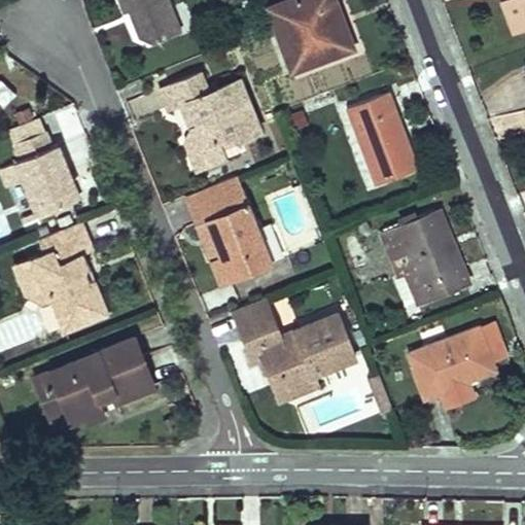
[(182,33),(169,0),(120,0),(126,13),(131,11),(141,36),(156,43),(182,33)]
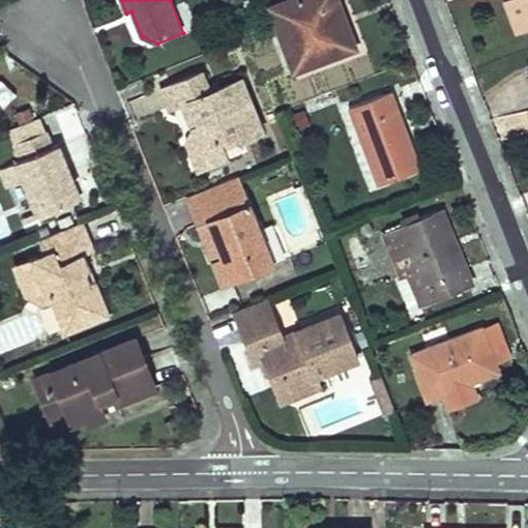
[(296,72),(352,51),(342,22),(346,21),(338,0),(295,0),(271,9),(296,72)]
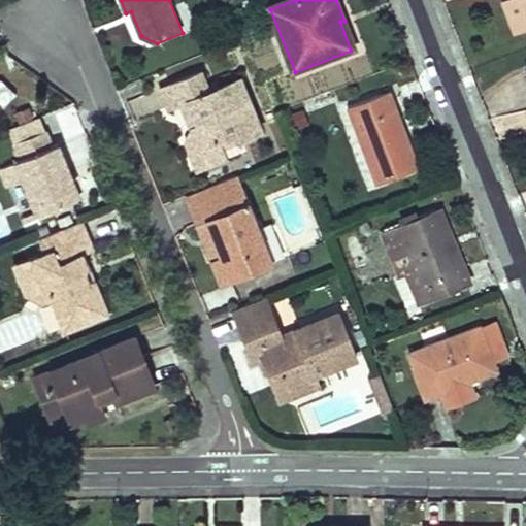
[(525,11),(521,0),(515,0),(506,3),(517,32),(525,28),(525,11)]
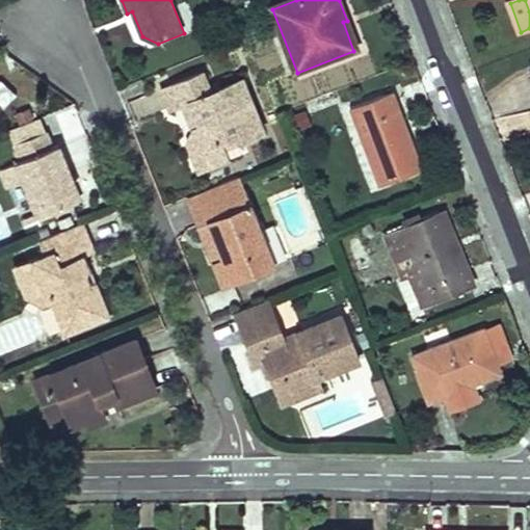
[(347,21),(343,22),(353,51),(358,49),(347,21)]
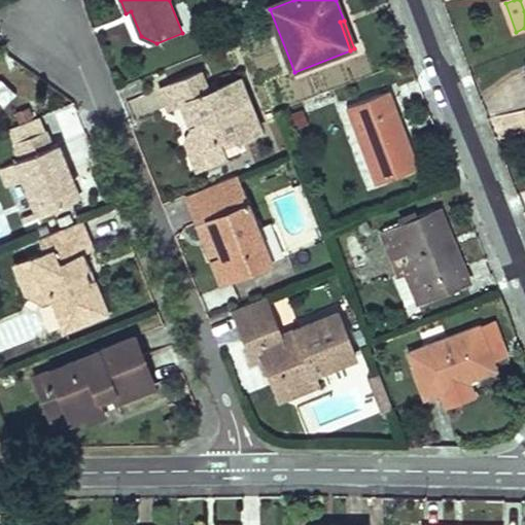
[(242,79),(210,92),(203,73),(162,90),(170,110),(188,102),(198,126),(193,128),(186,142),(198,171),(244,152),(240,141),(264,132),(242,79)]
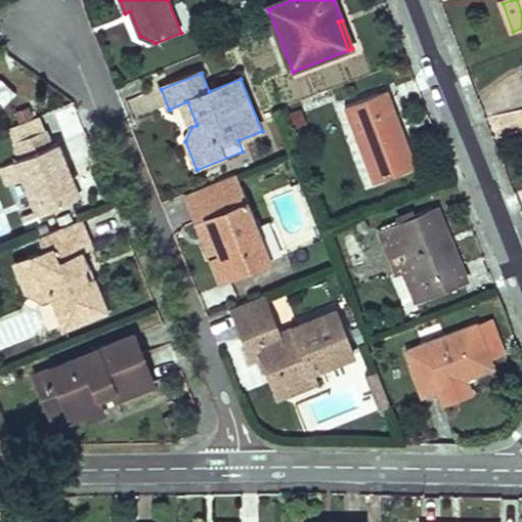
[(376,184),(417,169),(401,128),(388,92),(346,107),(376,184)]
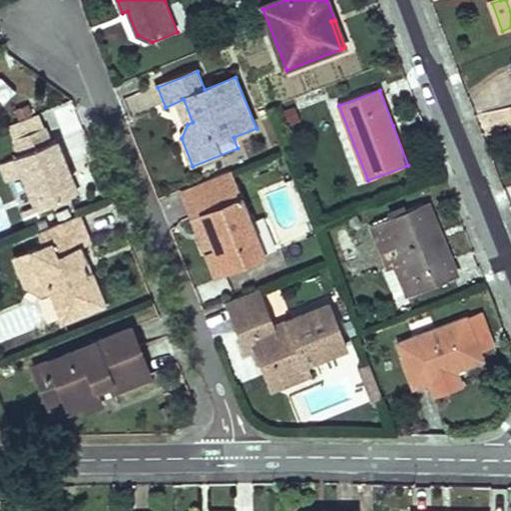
[(37,211),(79,194),(71,177),(67,179),(63,170),(68,168),(56,140),(51,142),(45,127),(14,140),(20,154),(15,157),(37,211)]
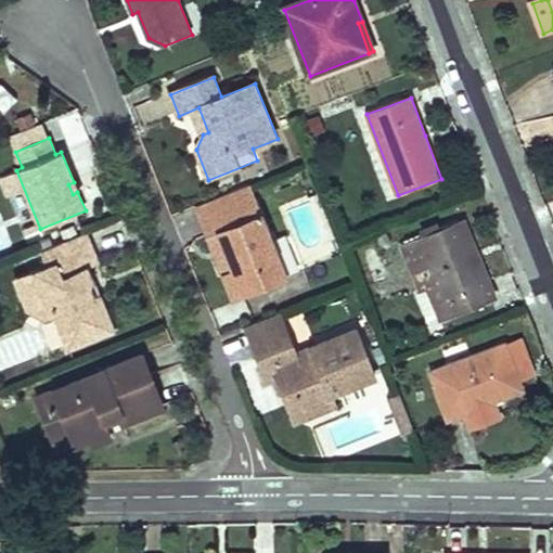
[(215,233),(209,235),(216,253),(221,251),(224,258),(220,262),(226,277),(235,272),(245,295),(286,278),(249,185),(203,204),(209,221),(215,233)]
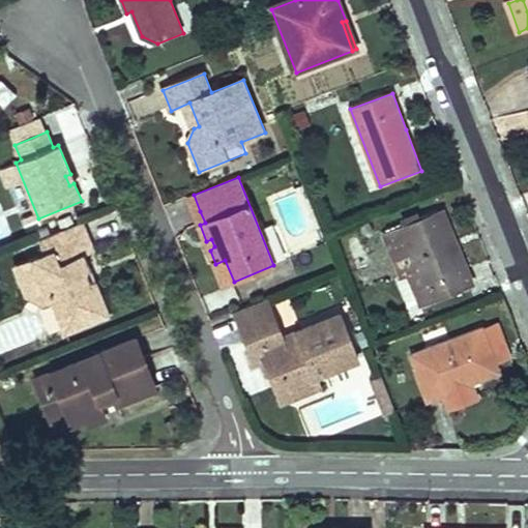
[(421,308),(469,288),(456,253),(438,212),(384,235),(404,281),(400,283),(409,308),(420,303),(421,308)]
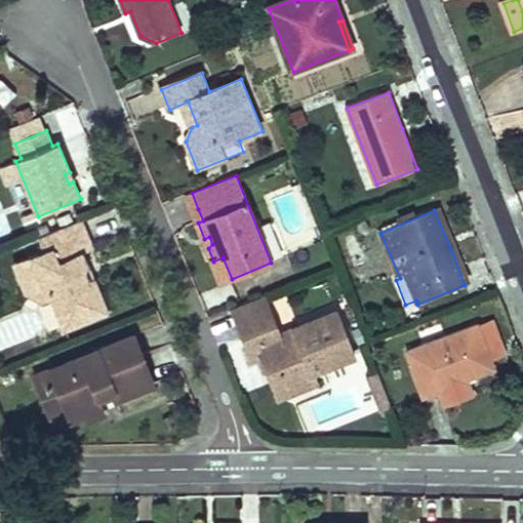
[(45,253),(29,259),(35,276),(27,294),(44,302),(51,299),(65,332),(110,315),(95,280),(94,281),(89,283),(84,273),(88,266),(84,254),(94,250),(83,222),(39,239),(45,253)]
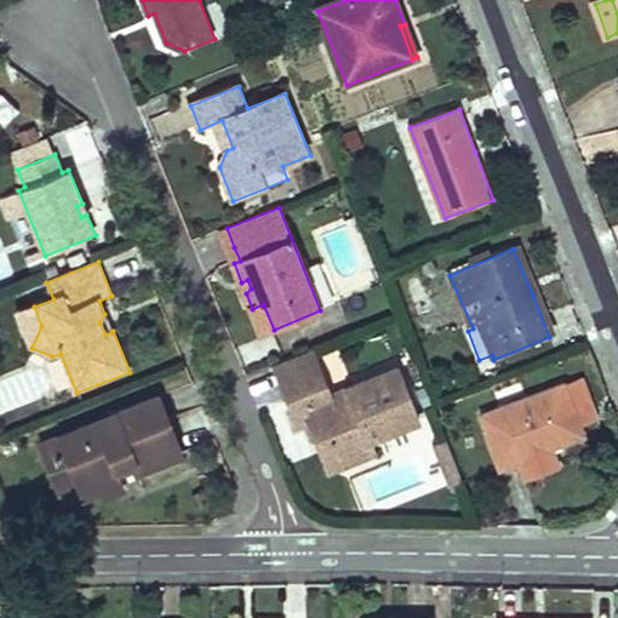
[(263,304),(252,309),(262,333),(274,330),(263,304)]
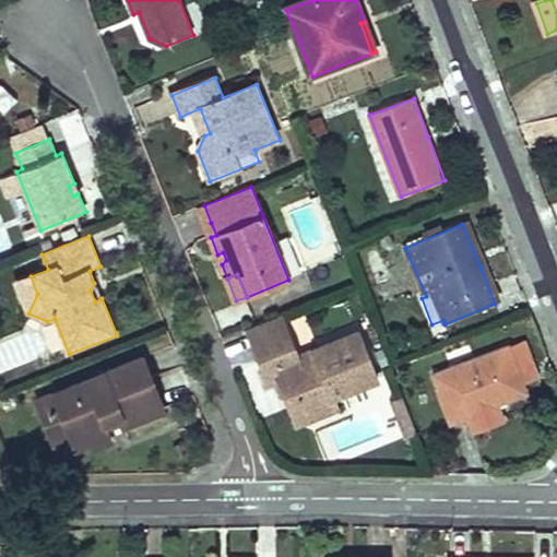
[(31,276),(16,282),(28,313),(37,294),(31,276)]
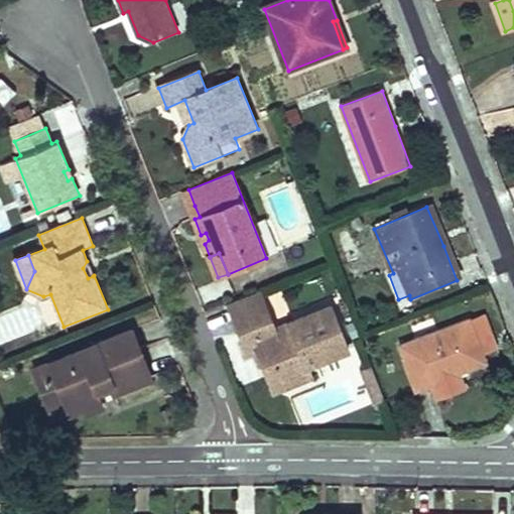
[(93,276),(87,261),(83,268),(88,278),(93,276)]
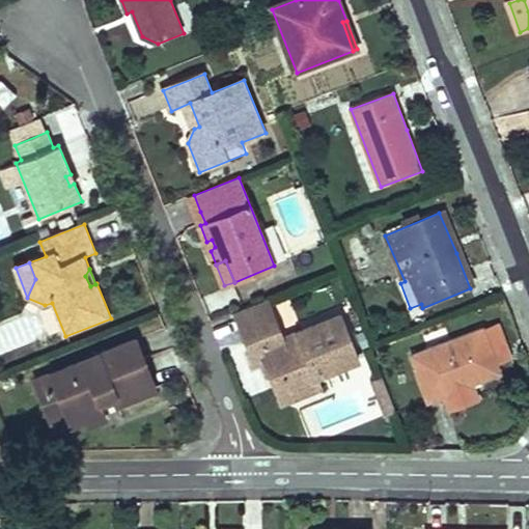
[(252,354),(260,351),(266,362),(274,383),(283,379),(288,391),(318,379),(360,362),(342,316),(284,339),(269,300),(235,313),(252,354)]
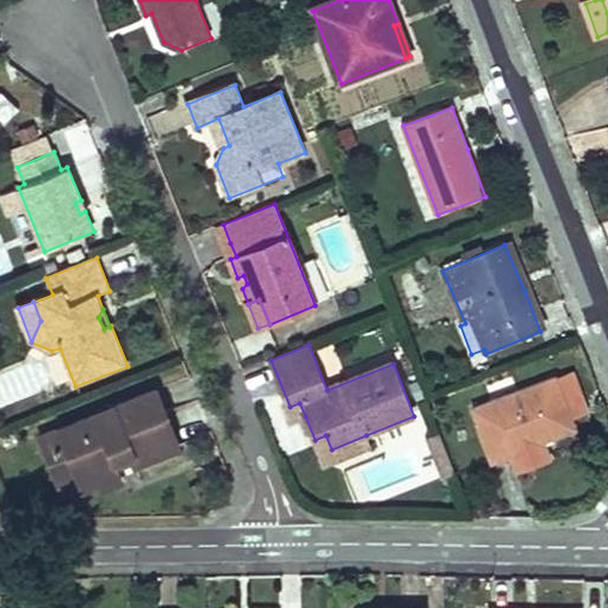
[(495,461),(576,430),(566,404),(557,379),(475,410),(495,461)]
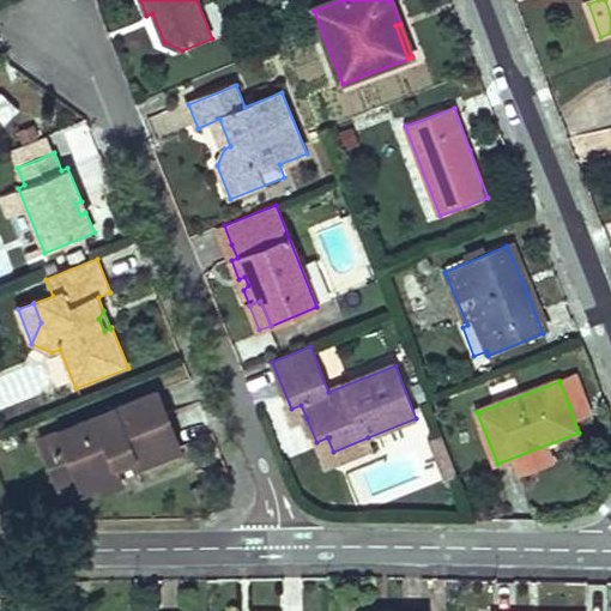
[(115,473),(116,465),(132,459),(134,465),(137,470),(181,452),(171,425),(158,394),(43,441),(61,488),(78,482),(115,482),(115,473)]
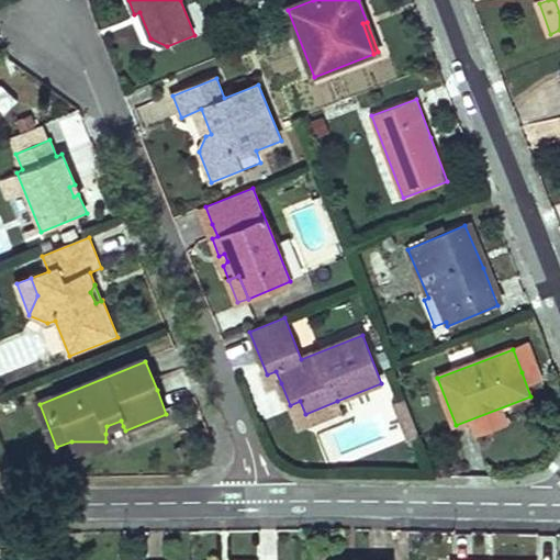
[(276,371),(267,374),(272,388),(281,383),(276,371)]
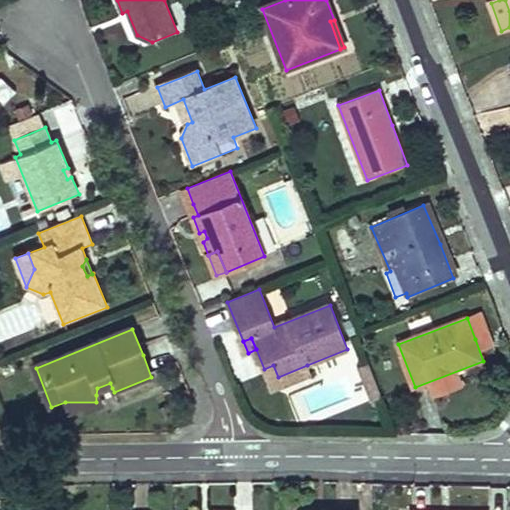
[(273,365),(264,369),(273,391),(310,376),(307,365),(278,377),(273,365)]
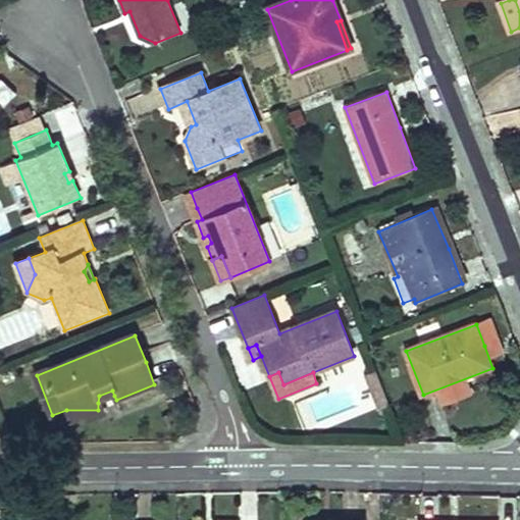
[(98,403),(114,396),(112,391),(99,396),(98,403)]
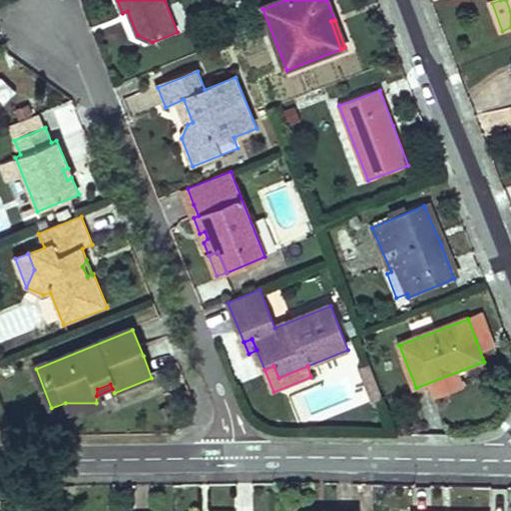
[(102,408),(96,396),(96,403),(65,403),(71,415),(84,409),(86,415),(102,408)]
